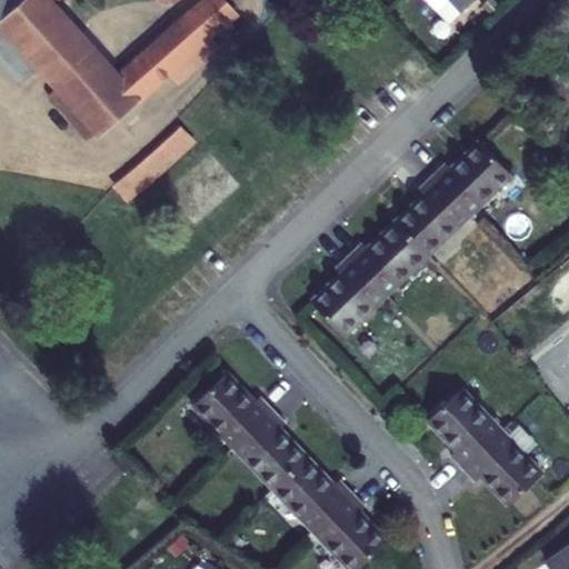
[(211,42),(238,18),(222,0),(206,0),(118,78),(56,7),(62,0),(0,0),(0,20),(1,21),(0,21),(0,26),(37,67),(53,85),(95,131),(100,137),(152,90),(162,100),(218,49),(211,42)]
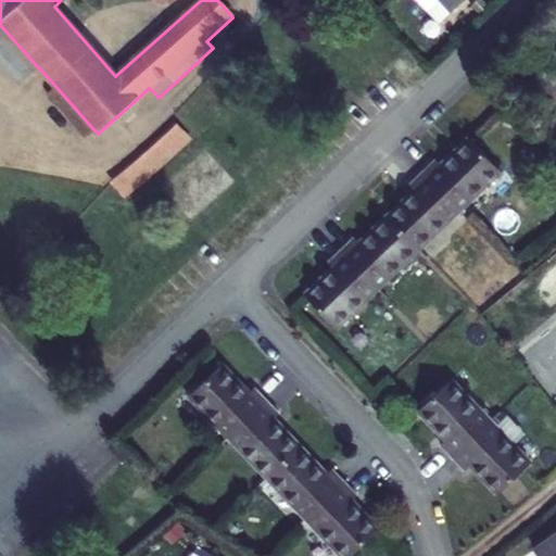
[(436,0),(449,13),(462,0),(436,0)]
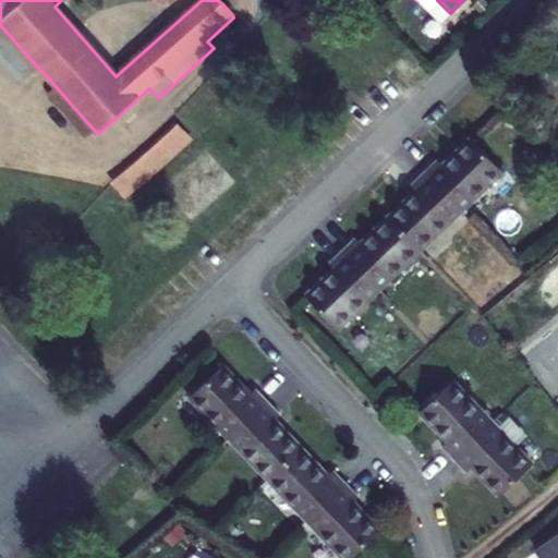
[(36,65),(0,25),(0,72),(12,86),(36,65)]
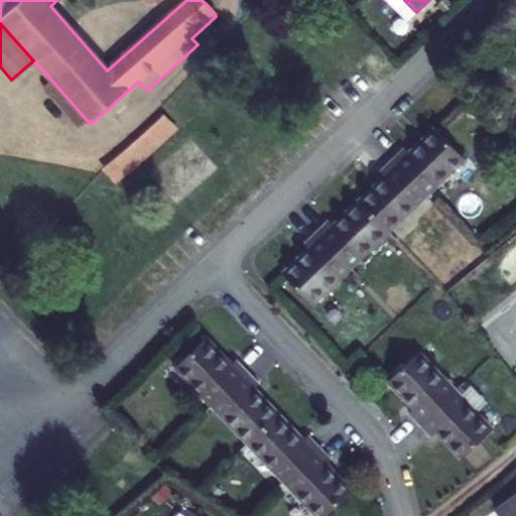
[(73,130),(86,119),(48,77),(35,88),(73,130)]
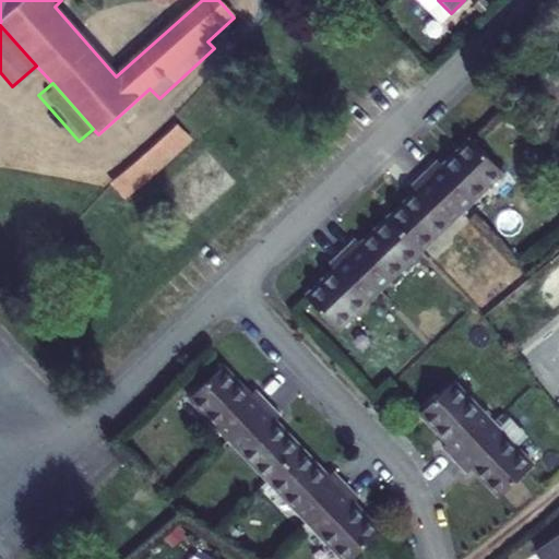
[(120,176),(110,185),(122,198),(190,140),(176,127),(120,176)]
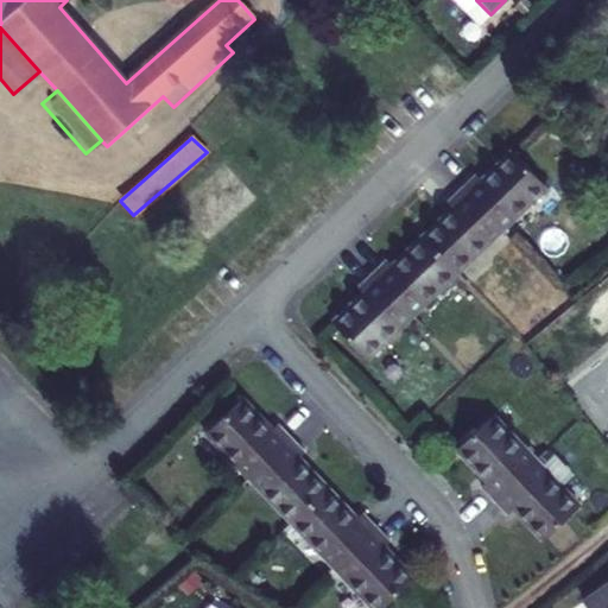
[(481,182),(476,176),(462,189),(501,230),(548,188),(513,152),(481,182)]
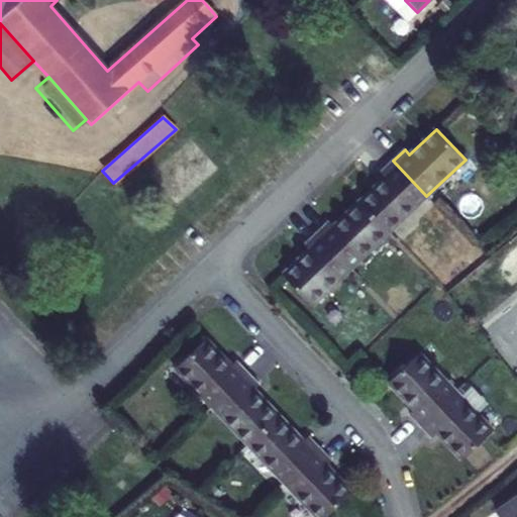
[(426,196),(393,161),(380,174),(385,178),(360,202),(389,232),(426,196)]
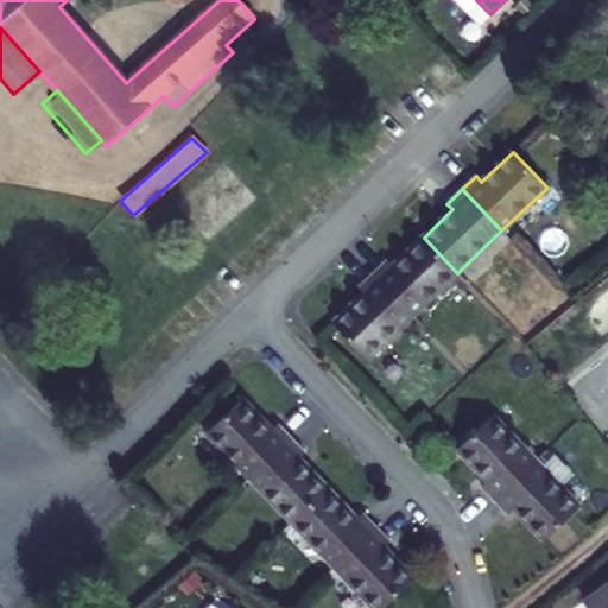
[(373,274),(412,315),(457,273),(424,238),(392,268),(386,263),(373,274)]
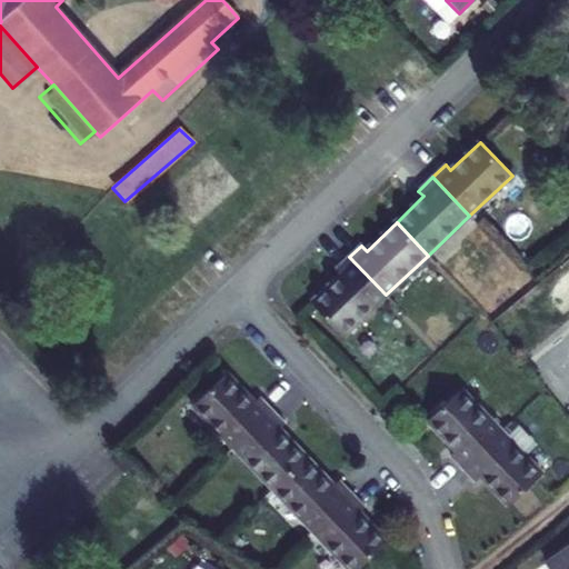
[(311,302),(343,336),(386,295),(349,257),(335,270),(340,276),(311,302)]
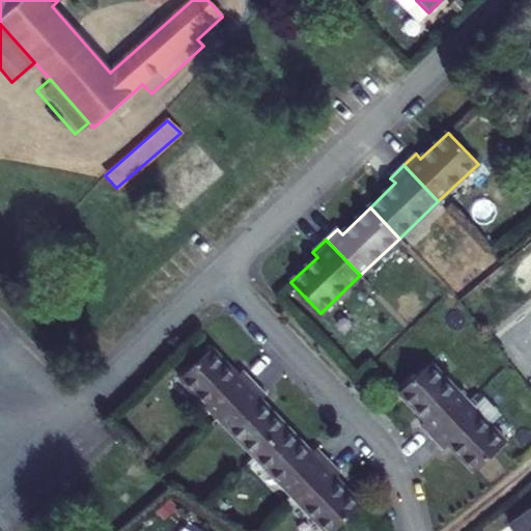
[(216,419),(253,383),(239,368),(235,371),(212,347),(178,380),(216,419)]
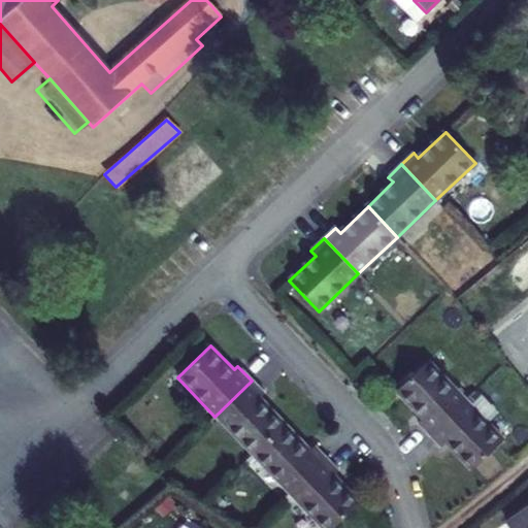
[(429,433),(466,398),(430,359),(397,390),(424,418),(419,422),(429,433)]
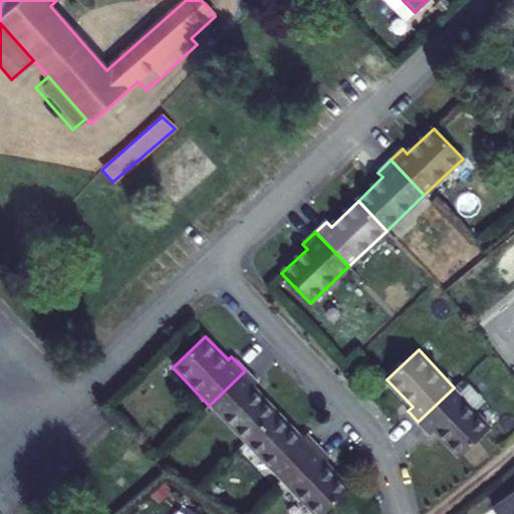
[(245,370),(209,406),(245,443),(277,411),(254,388),(257,384),(245,370)]
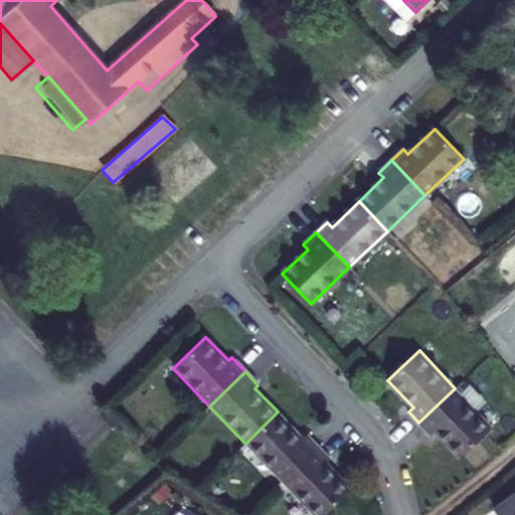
[(461,458),(492,426),(455,388),(418,422),(431,435),(435,430),(461,458)]
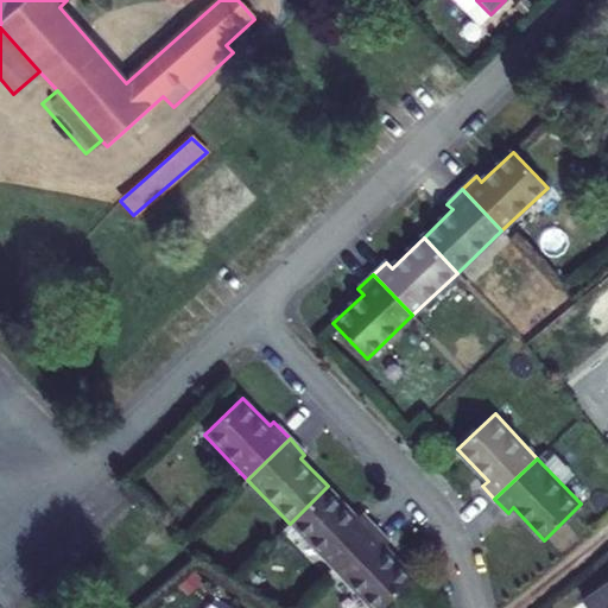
[(328,486),(290,524),(331,569),(375,527),(361,513),(358,517),(328,486)]
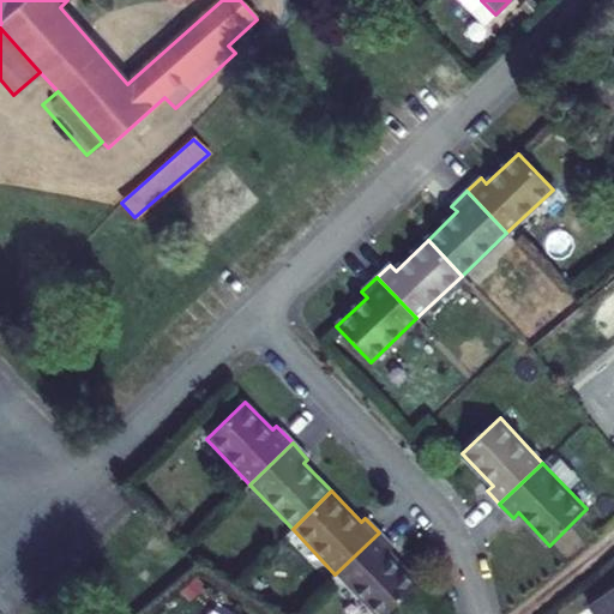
[(379,533),(335,575),(371,613),(385,613),(419,583),(390,553),(395,548),(379,533)]
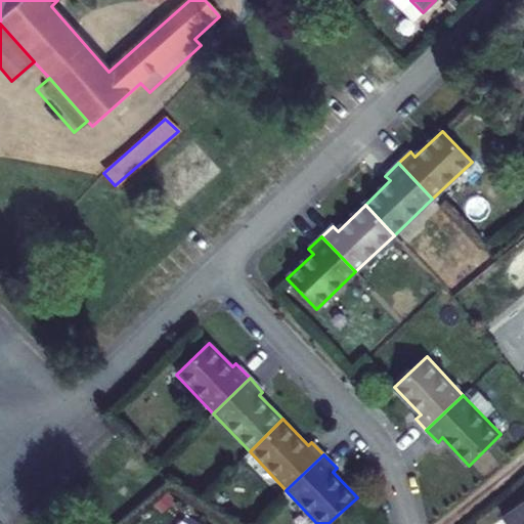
[(523,523),(523,503),(503,518),(507,523),(523,523)]
